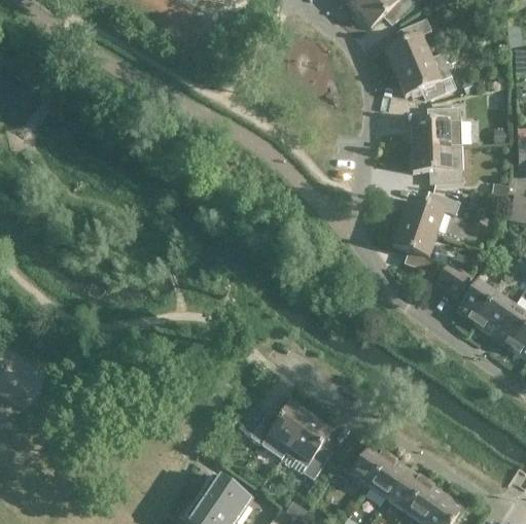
[(343,0),(353,10),(363,0),(343,0)]
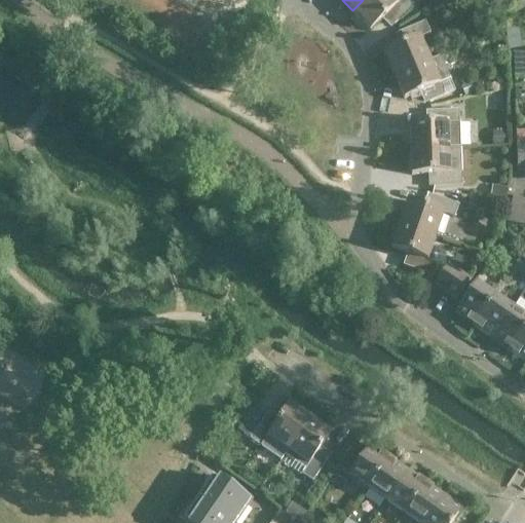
[(399,0),(398,1),(397,0),(363,0),(352,10),(370,29),(386,13),(395,23),(415,3),(412,0),(399,0)]
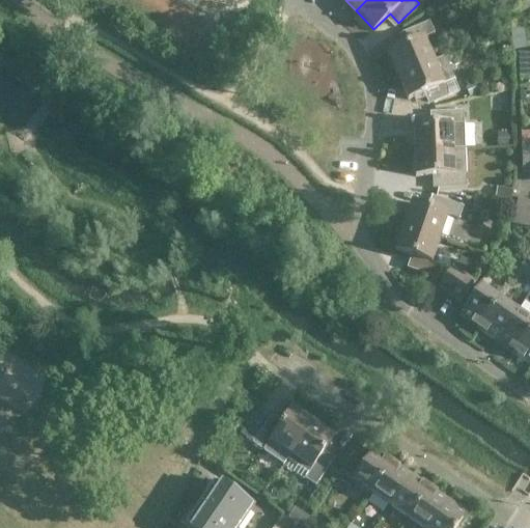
[(501,0),(499,3),(508,14),(519,0),(501,0)]
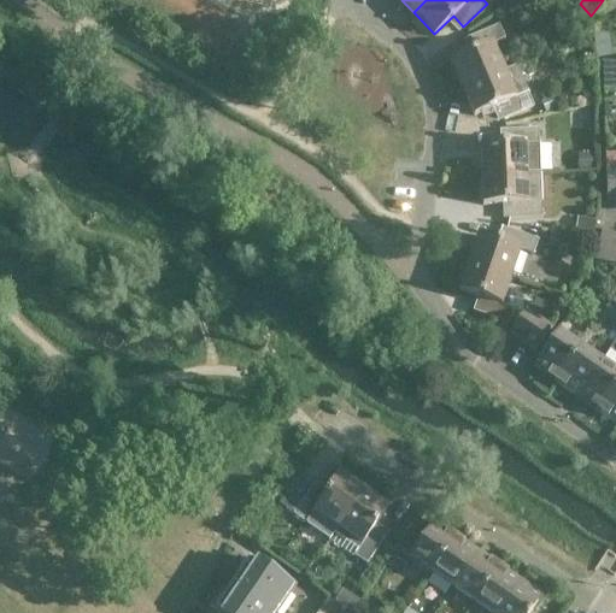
[(475,48),(452,59),(463,86),(504,69),(493,41),(506,36),(500,22),(469,35),(475,48)]
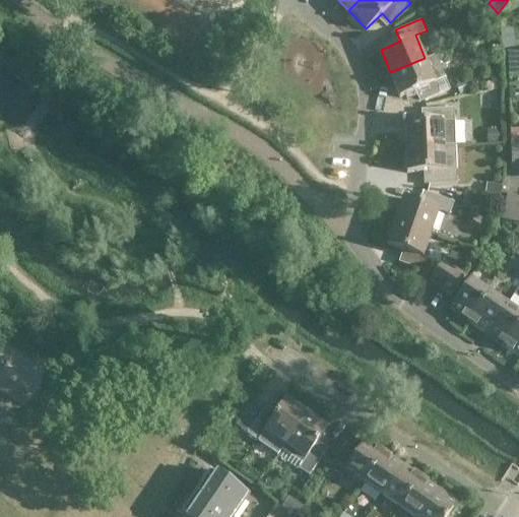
[(518,50),(508,51),(508,65),(518,64),(518,50)]
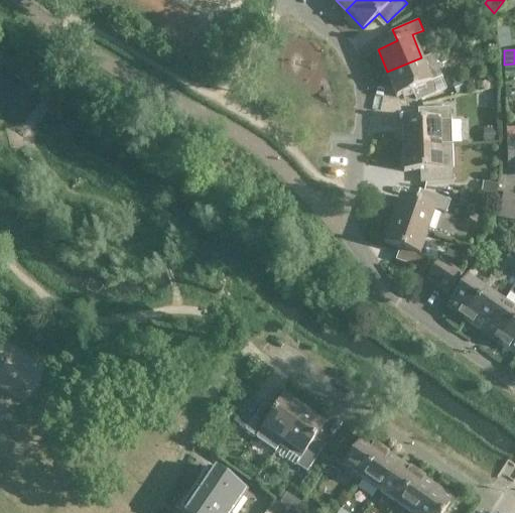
[(421,98),(447,87),(442,75),(432,52),(421,57),(387,72),(397,95),(416,86),(421,98)]
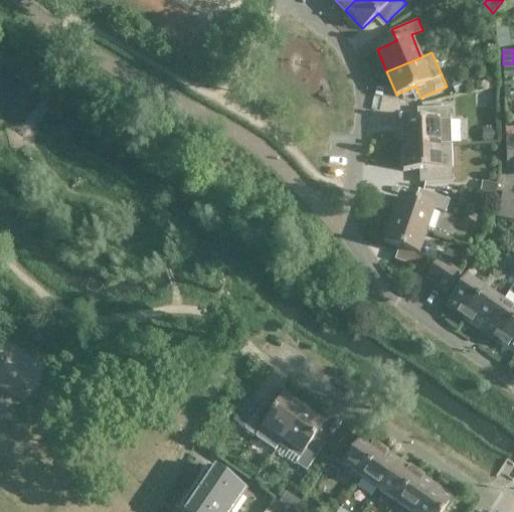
[(487,70),(489,87),(499,84),(497,68),(487,70)]
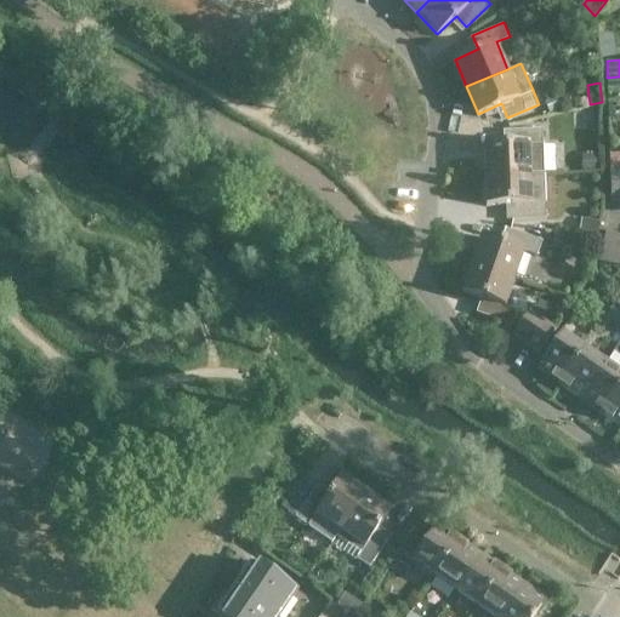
[(556,93),(546,98),(552,112),(562,107),(556,93)]
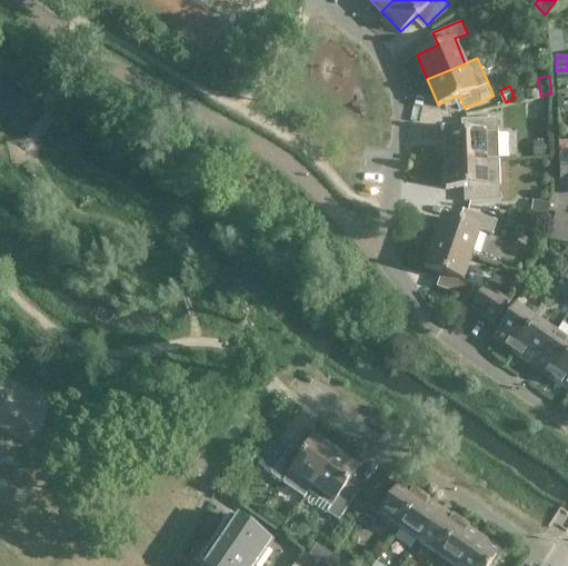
[(467,131),(444,132),(445,159),(486,158),(499,157),(498,130),(498,116),(467,117),(467,131)]
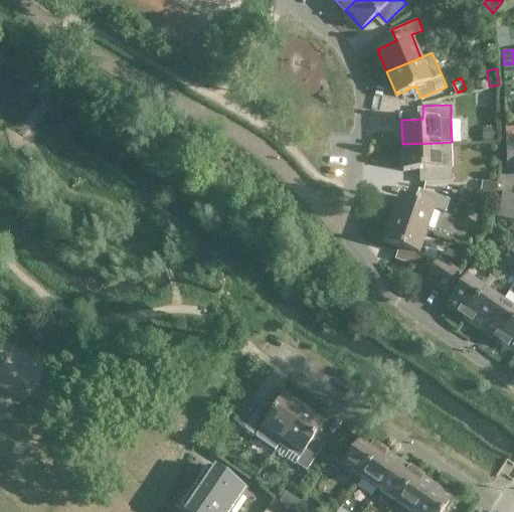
[(496,126),(484,127),(484,140),(497,139),(496,126)]
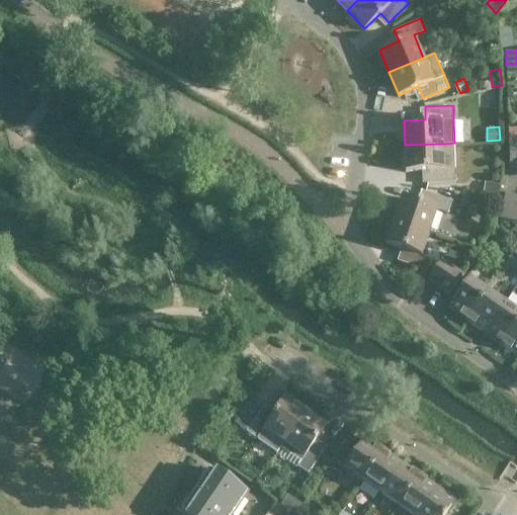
[(427,169),(428,181),(455,180),(454,143),(442,144),(405,145),(406,170),(427,169)]
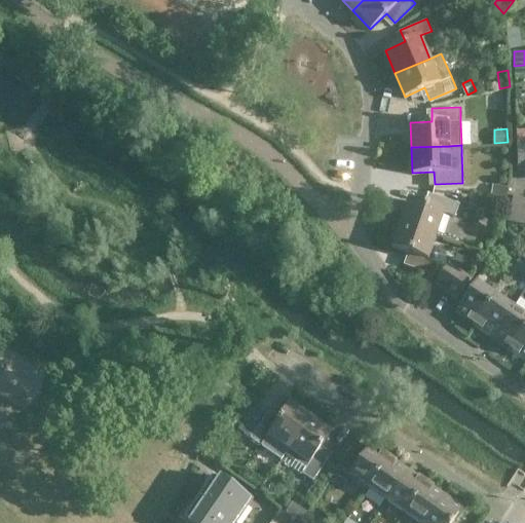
[(493,184),(492,196),(507,198),(509,186),(493,184)]
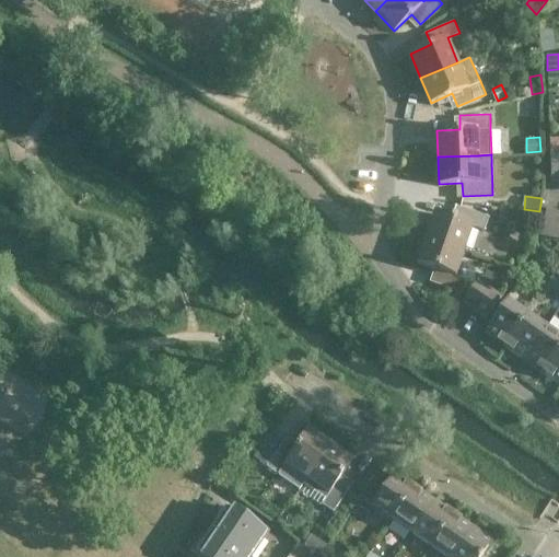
[(456,219),(434,211),(426,236),(464,250),(473,224),(485,229),(489,216),(461,206),(456,219)]
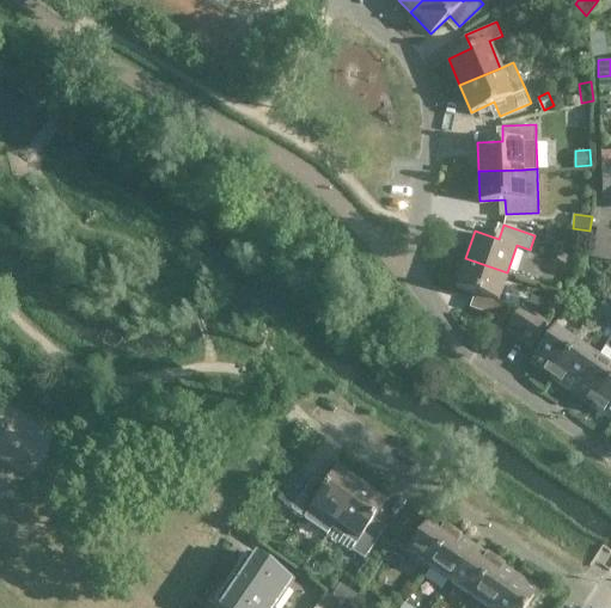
[(591,255),(606,257),(610,237),(610,229),(597,226),(591,255)]
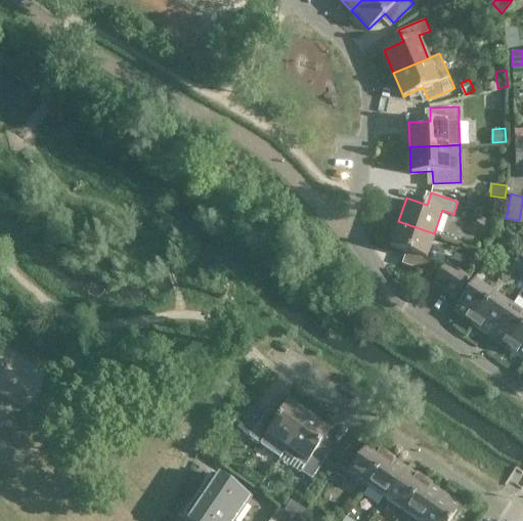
[(437,261),(426,257),(434,233),(398,221),(390,245),(410,252),(406,264),(433,273),(437,261)]
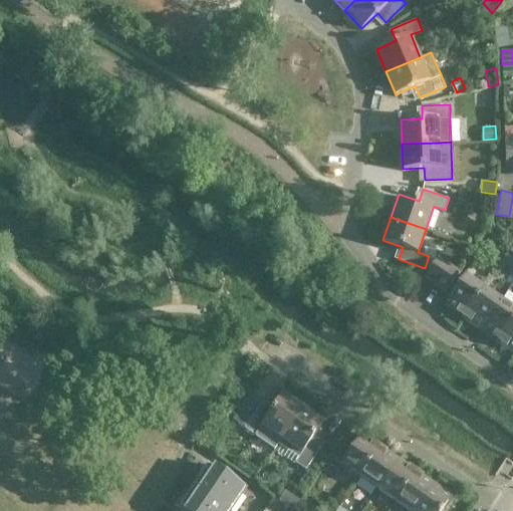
[(508,267),(512,260),(512,256),(507,253),(501,262),(508,267)]
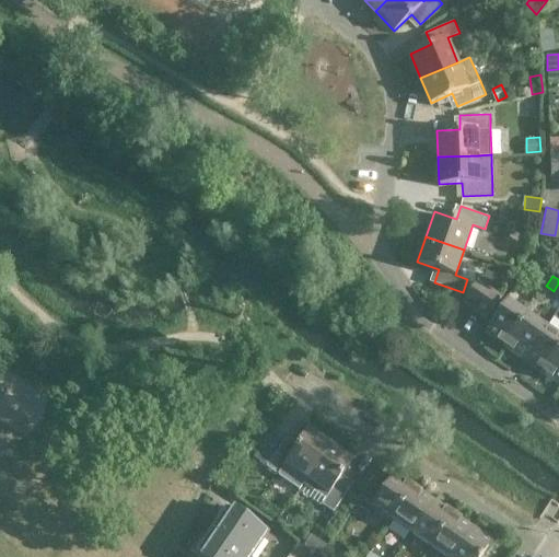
[(463,301),(487,317),(501,296),(477,279),(463,301)]
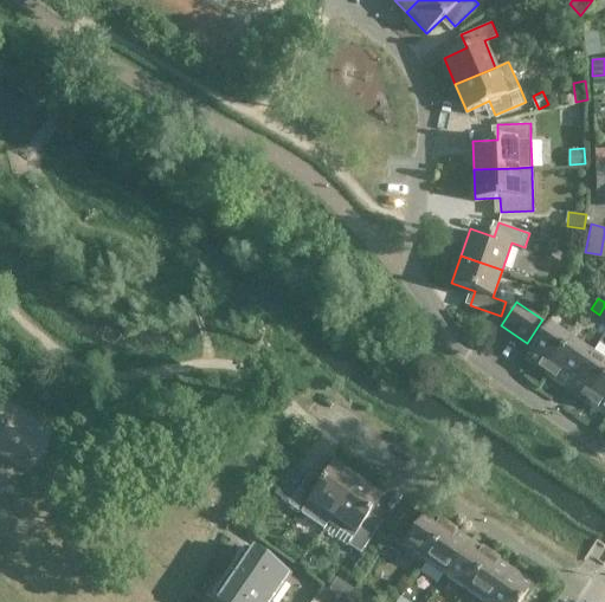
[(548,323),(525,358),(546,374),(571,338),(548,323)]
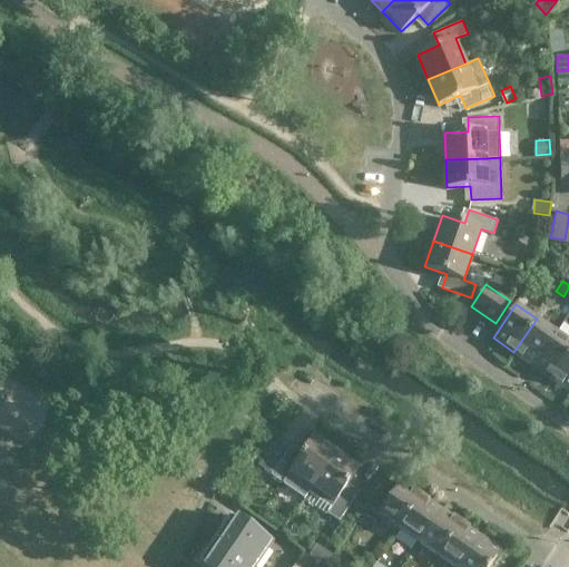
[(537,319),(513,352),(533,365),(556,332),(537,319)]
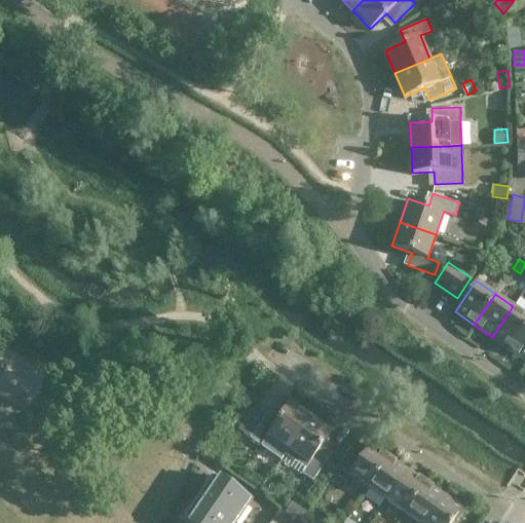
[(524,313),(513,306),(492,337),(511,349),(524,328),(524,313)]
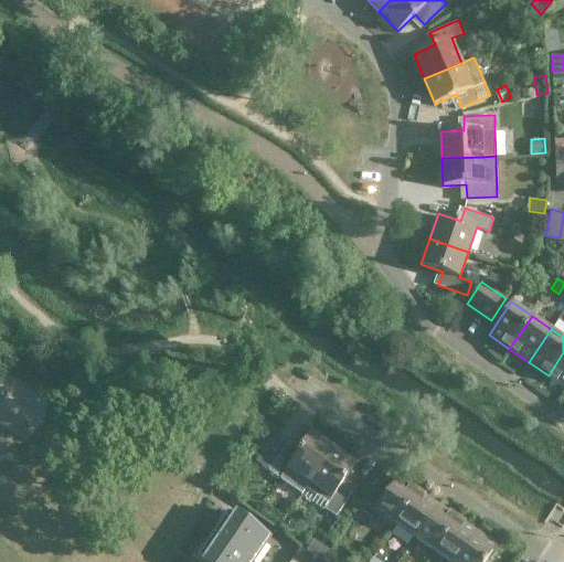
[(563,352),(549,375),(563,385),(563,352)]
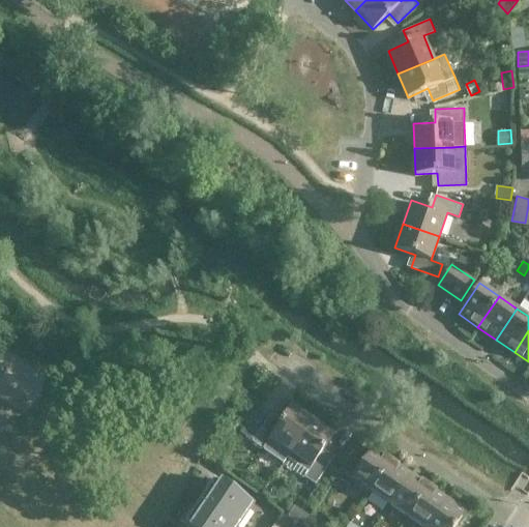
[(247,422),(241,432),(252,440),(284,462),(288,456),(291,451),(290,451),(312,419),(292,405),(280,423),(268,416),(259,430),(247,422)]
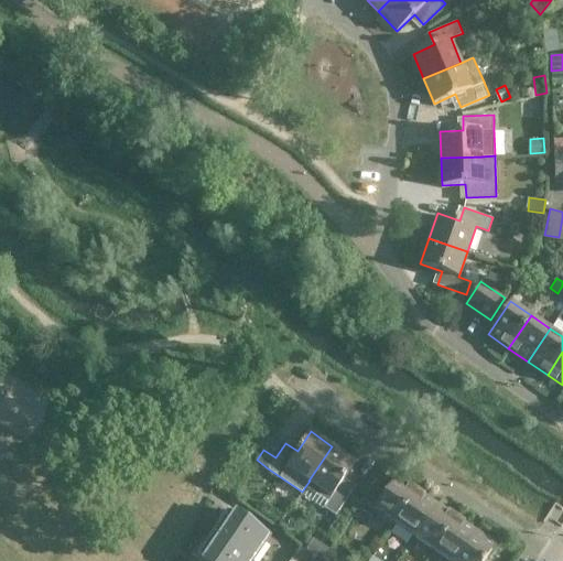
[(310,481),(306,485),(328,500),(324,506),(336,514),(353,489),(342,481),(355,462),(332,446),(309,481),(310,481)]
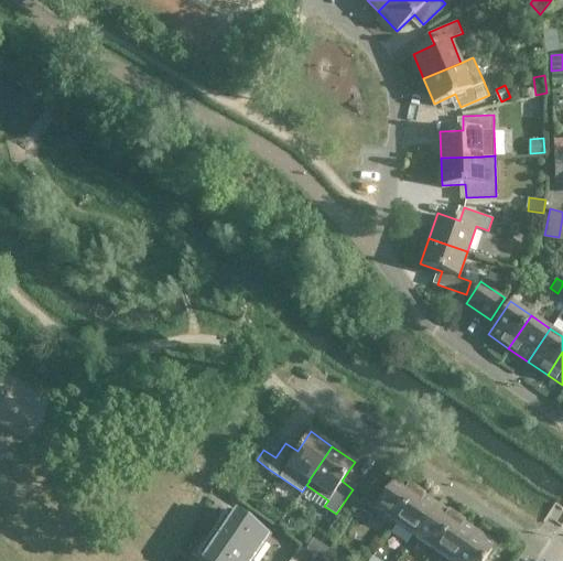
[(394,521),(418,488),(397,475),(390,486),(378,477),(363,499),(394,521)]
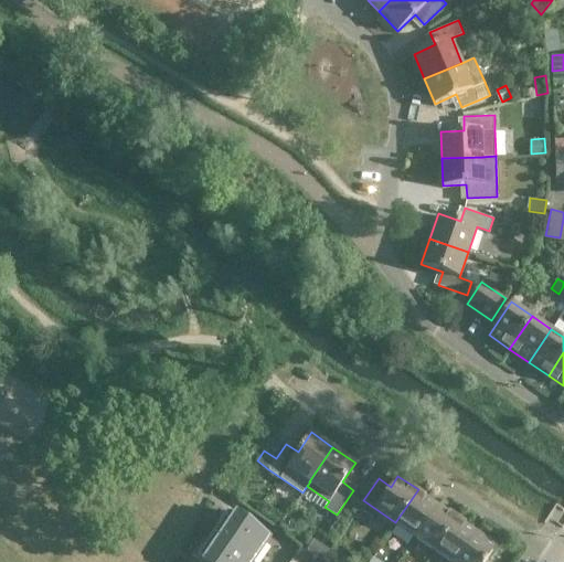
[(438,504),(418,489),(395,522),(415,536),(438,504)]
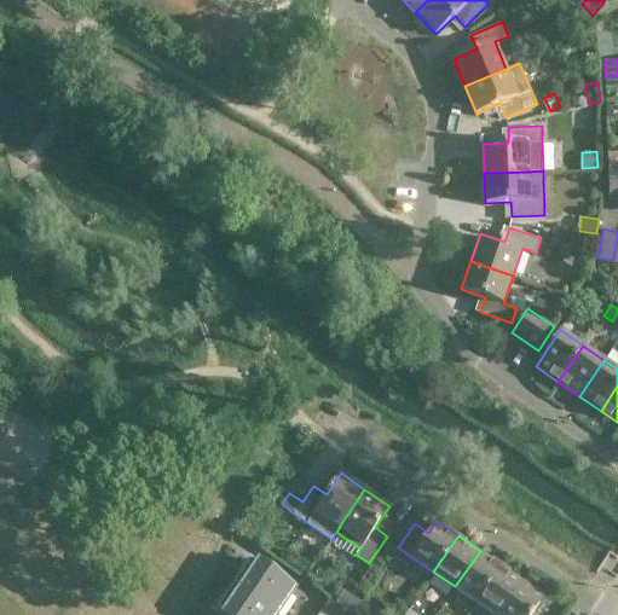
[(501,566),(480,551),(455,586),(477,601),(501,566)]
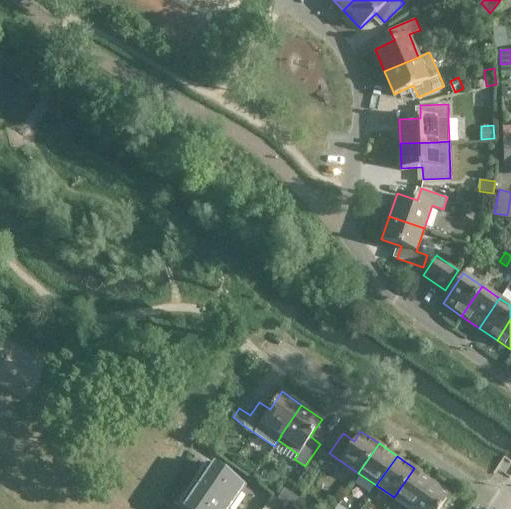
[(198,472),(199,473),(193,483),(229,508),(243,487),(213,467),(213,466),(205,461),(198,472)]
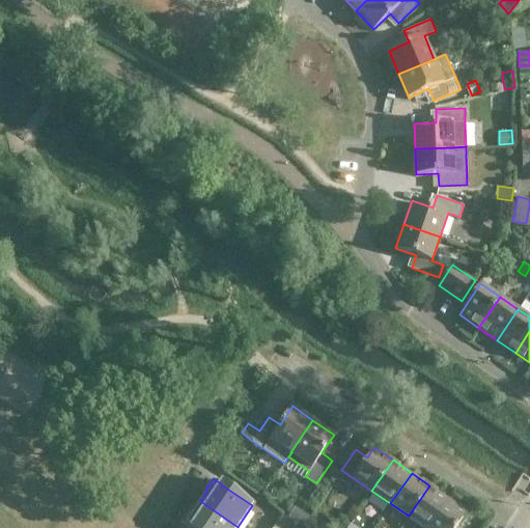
[(425,527),(427,527),(448,498),(429,485),(409,516),(425,527)]
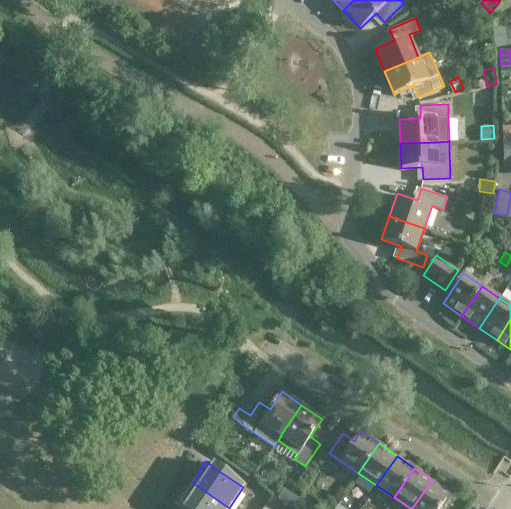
[(439,508),(451,492),(432,480),(412,508),(439,508)]
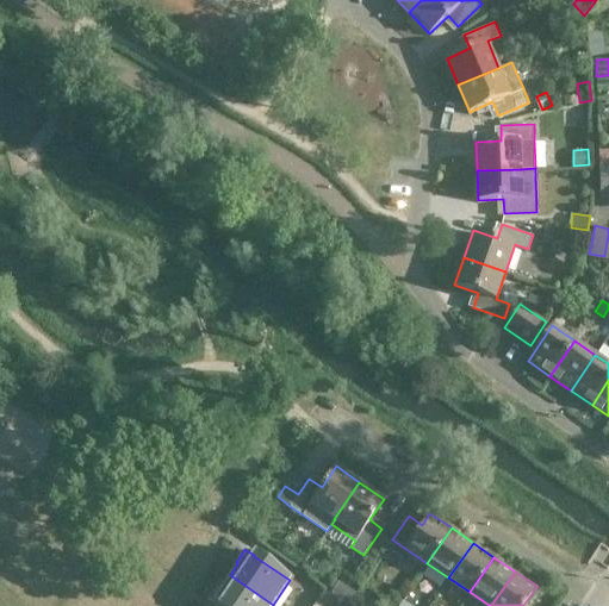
[(221,605),(272,605),(273,605),(230,575),(222,587),(219,586),(210,599),(219,605),(221,605)]
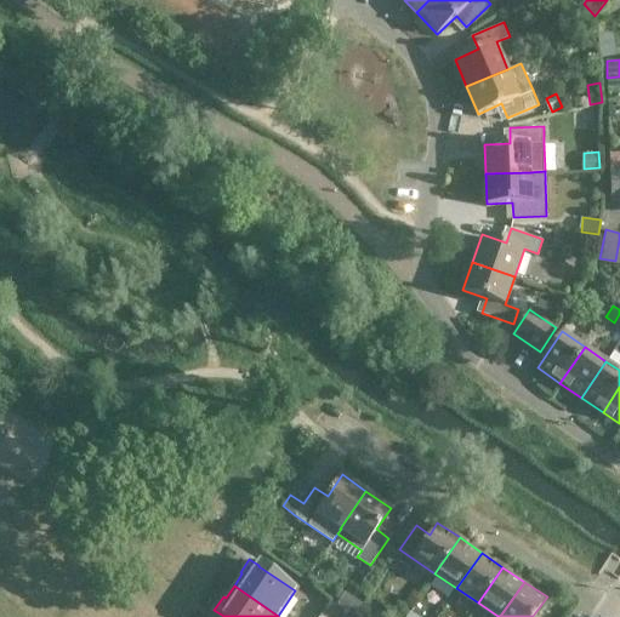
[(322,613),(328,616),(354,616),(356,616),(330,600),(322,613)]
